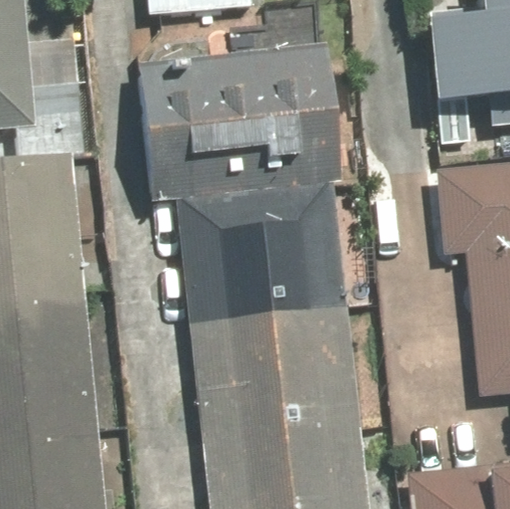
[(0,0),(0,132),(38,129),(25,0),(0,0)]
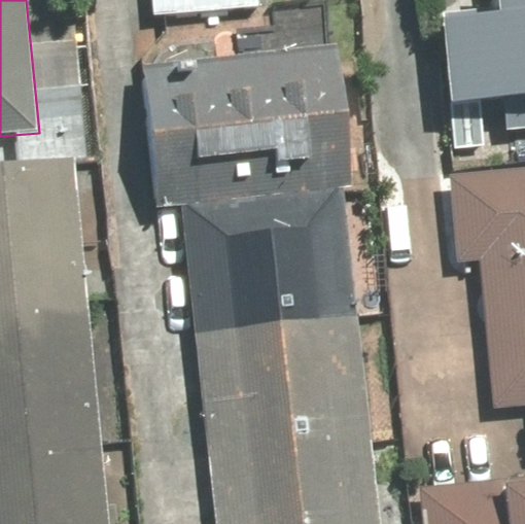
[(149,0),(151,15),(261,6),(260,0),(149,0)]
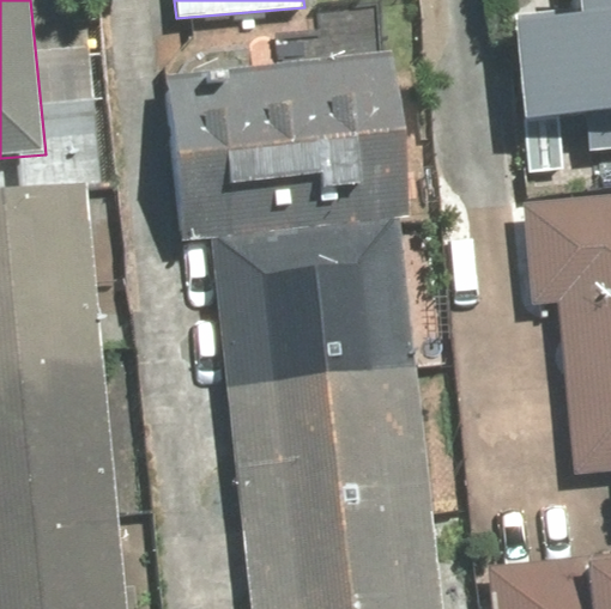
[(573,0),(574,8),(509,14),(521,122),(582,115),(587,154),(610,151),(610,0),(573,0)]
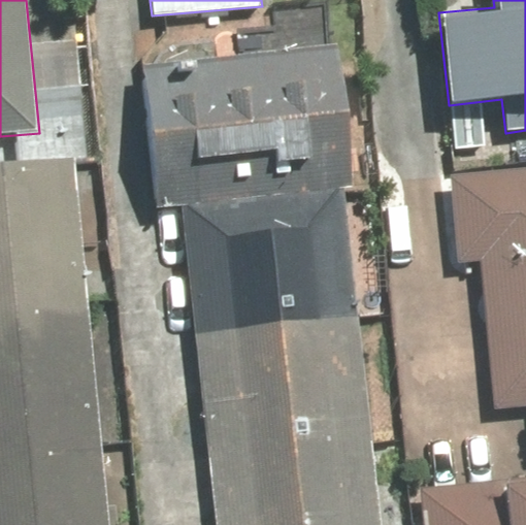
[(337,41),(141,63),(158,206),(354,185),(337,41)]
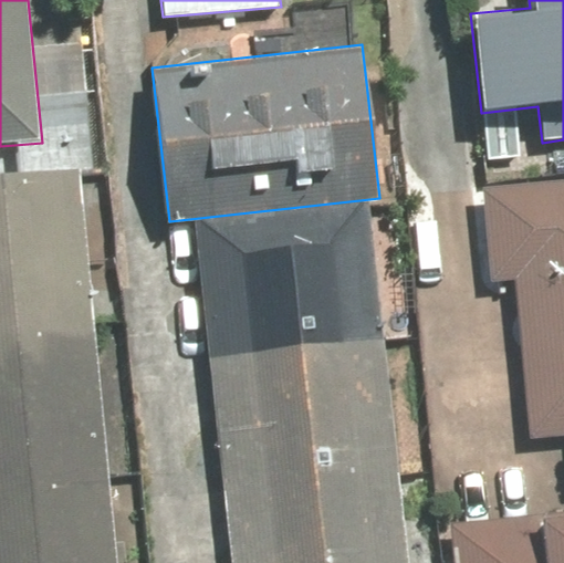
[(117,562),(81,166),(0,173),(0,562),(117,562)]
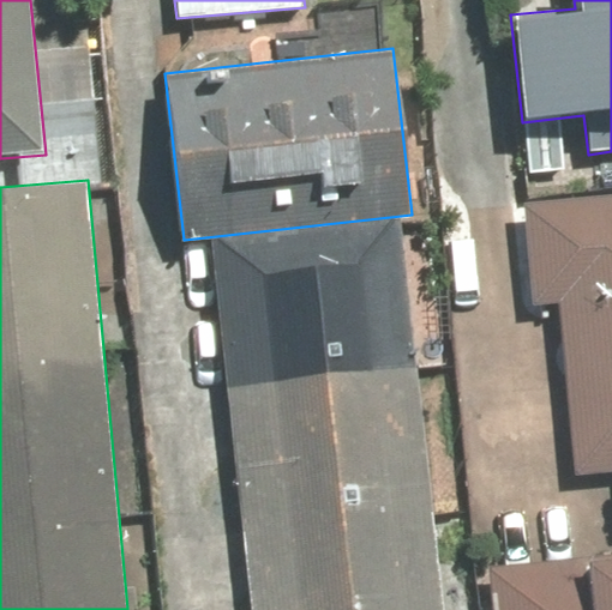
[(611,193),(521,201),(531,305),(557,302),(573,472),(611,467),(611,193)]
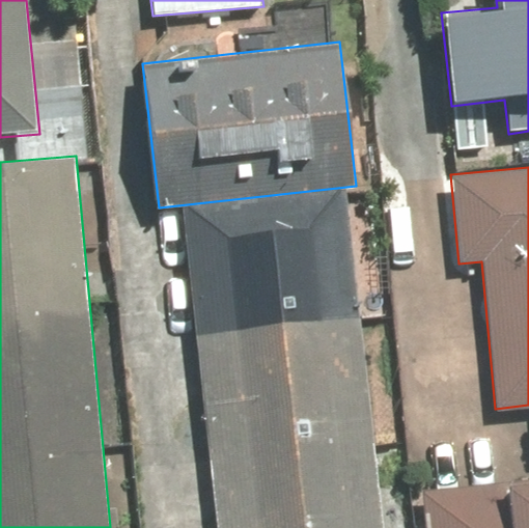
[(384,527),(347,188),(182,205),(216,527),(384,527)]
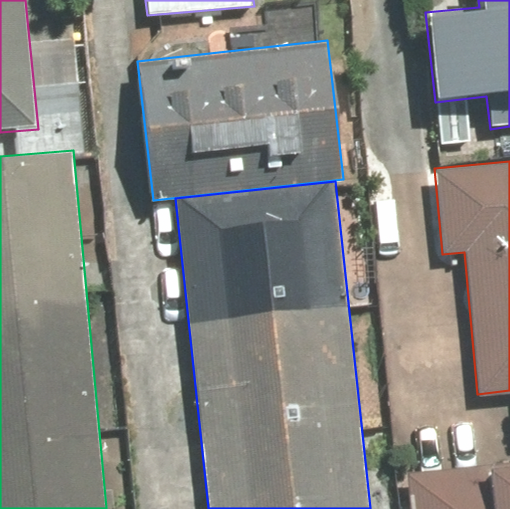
[(509,461),(407,471),(410,508),(509,508),(509,461)]
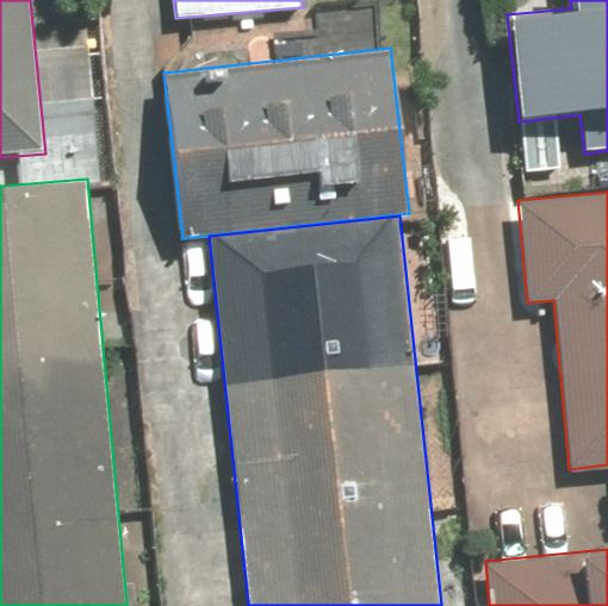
All buildings are outlined.
